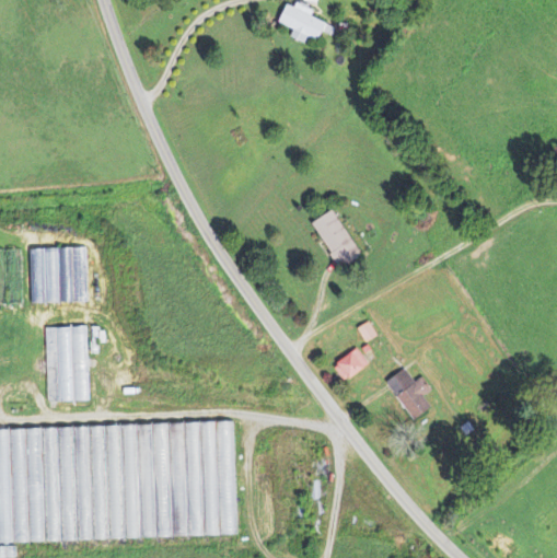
[(290,36),(304,43),(308,36),(317,41),(325,23),(310,15),(312,11),(289,1),(279,23),(293,30),(290,36)]
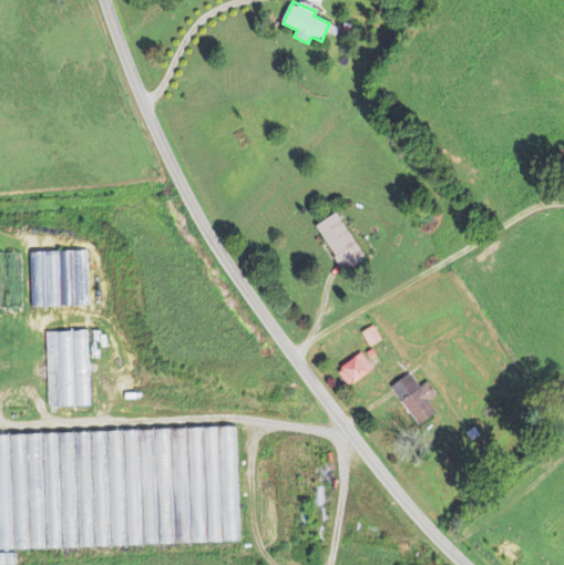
[(365,260),(339,212),(317,224),(342,273),(365,260)]
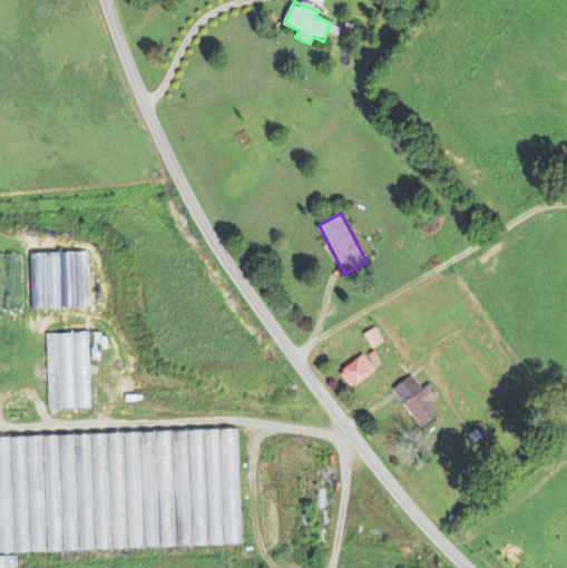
[(31,307),(88,306),(88,251),(30,252),(31,307)]
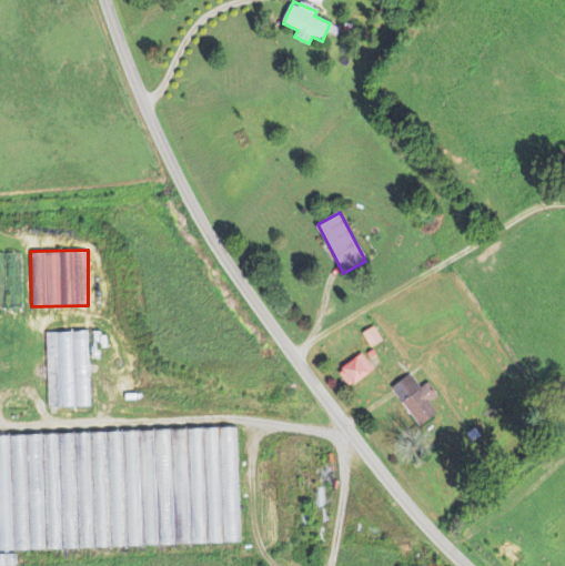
[(382,340),(372,325),(361,332),(371,346),(382,340)]
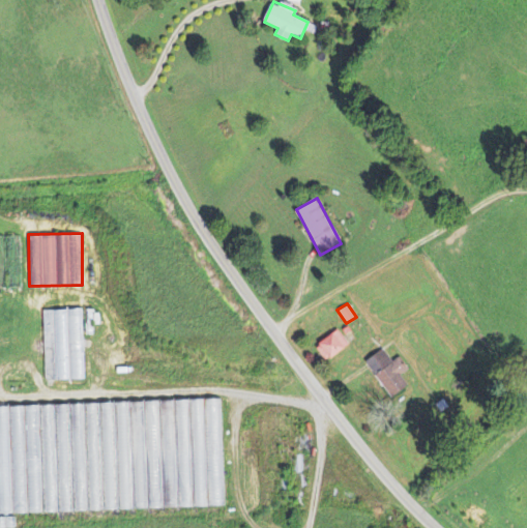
[(83,308),(42,310),(45,379),(85,378),(83,308)]
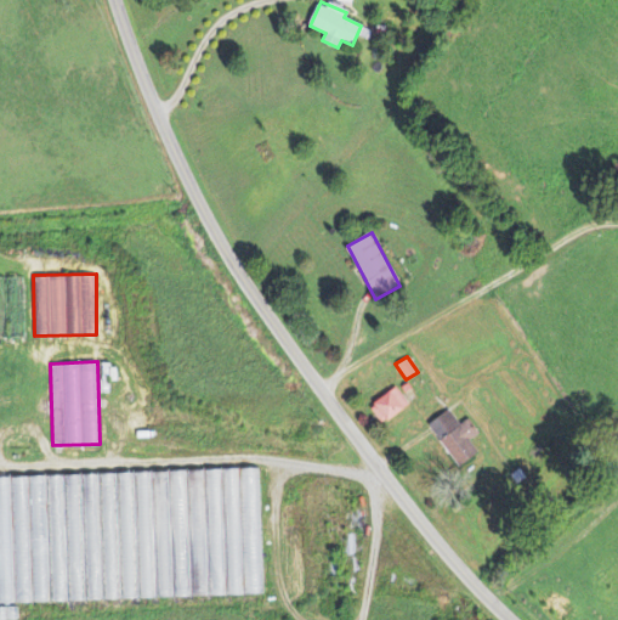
[(381,423),(408,405),(396,387),(369,405),(381,423)]
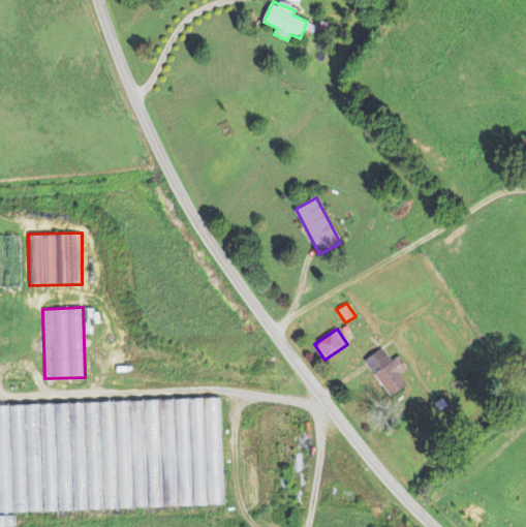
[(399,373),(407,368),(399,354),(390,360),(382,347),(366,359),(389,396),(407,385),(399,373)]
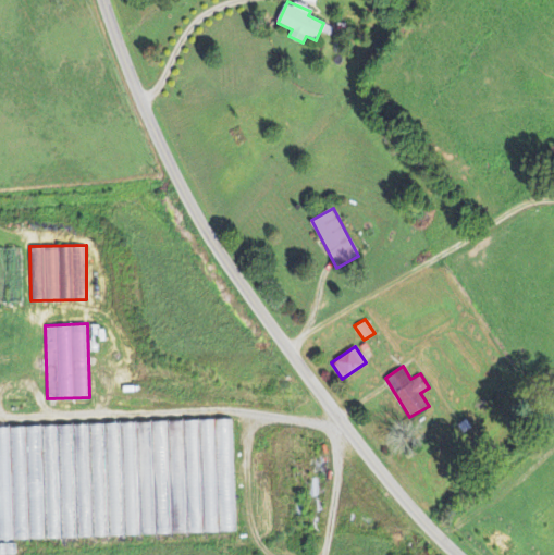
[(0,539),(61,538),(66,519),(87,508),(87,503),(69,488),(86,486),(106,525),(108,525),(107,486),(113,497),(114,538),(139,525),(138,480),(162,500),(180,427),(175,422),(0,427),(0,539)]
